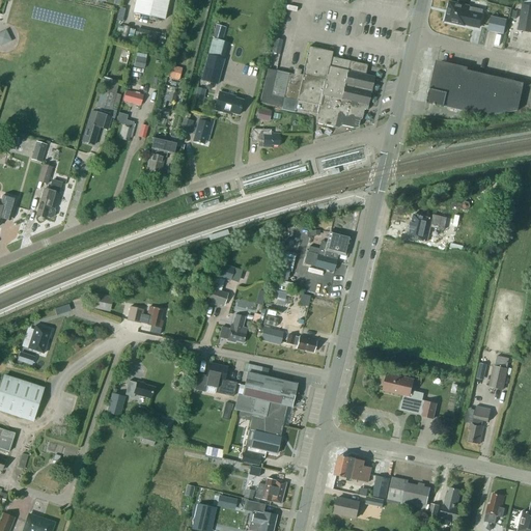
[(135,0),(133,12),(164,20),(168,0),(135,0)]
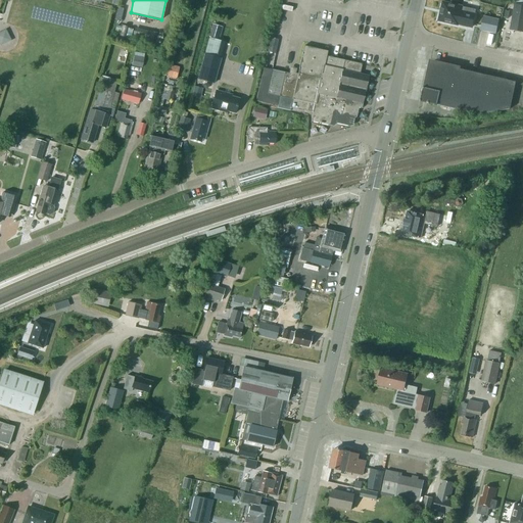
[(442,2),(438,19),(440,21),(458,26),(458,24),(472,28),(475,14),(463,11),(464,6),(442,2)]
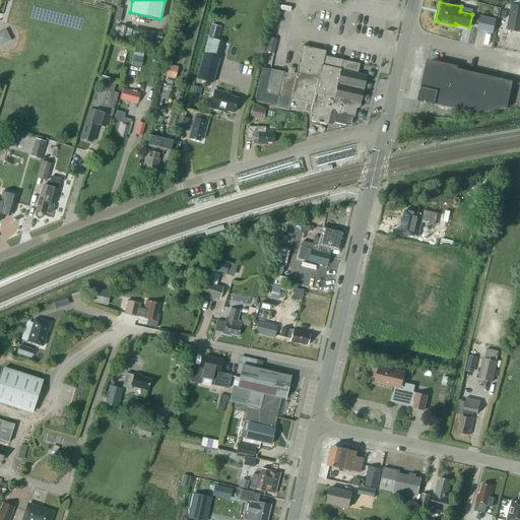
[(511,11),(508,29),(519,30),(519,6),(512,5),(511,11)]
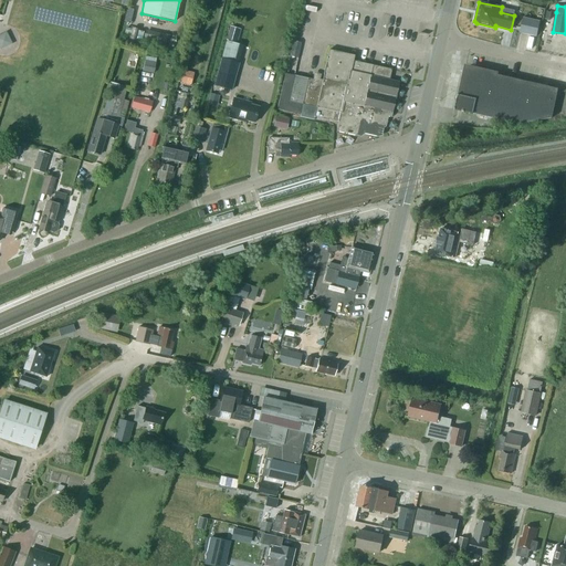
[(523,18),(520,32),(537,37),(541,22),(523,18)]
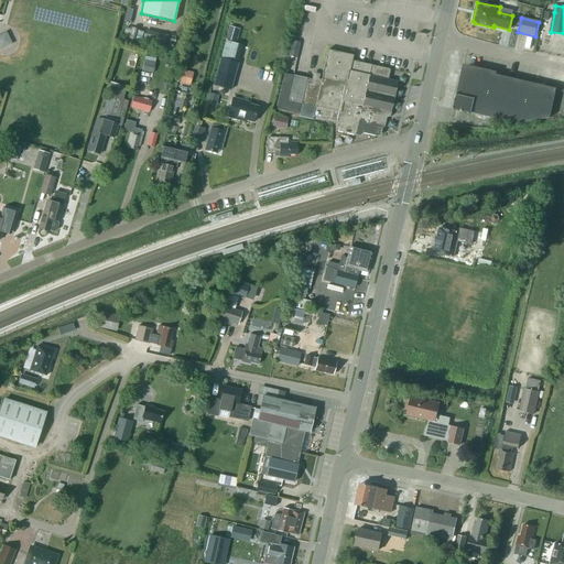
[(225,40),(236,43),(240,29),(229,26),(225,40)]
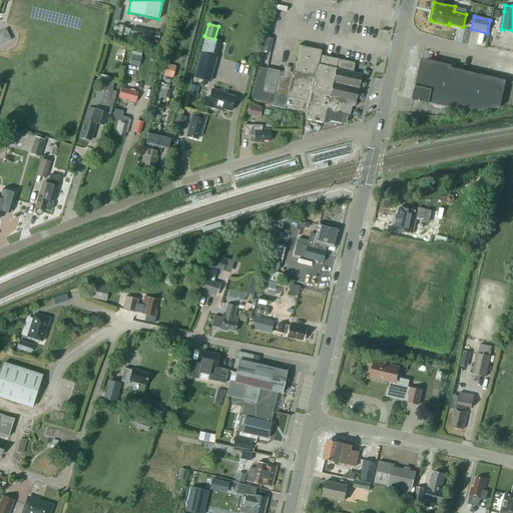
[(9,29),(0,32),(0,39),(2,44),(13,40),(9,29)]
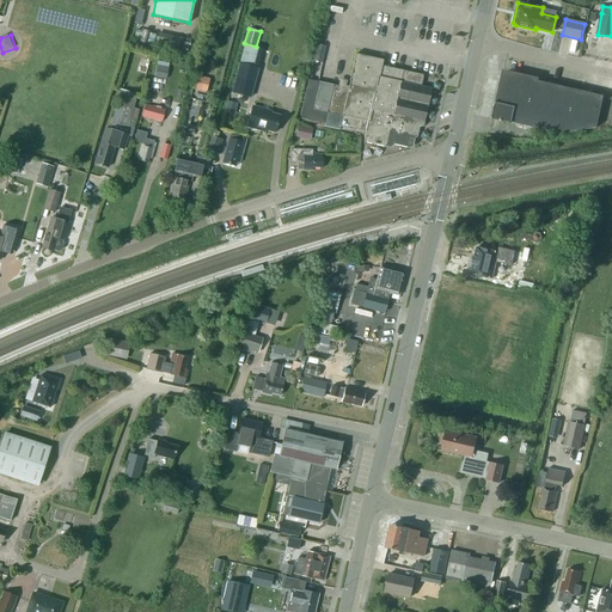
[(158,46),(182,53),(185,42),(161,35),(158,46)]
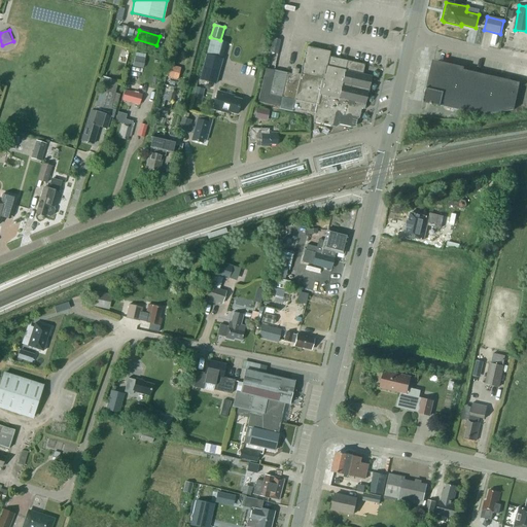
[(277,54),(280,40),(273,38),(269,53),(277,54)]
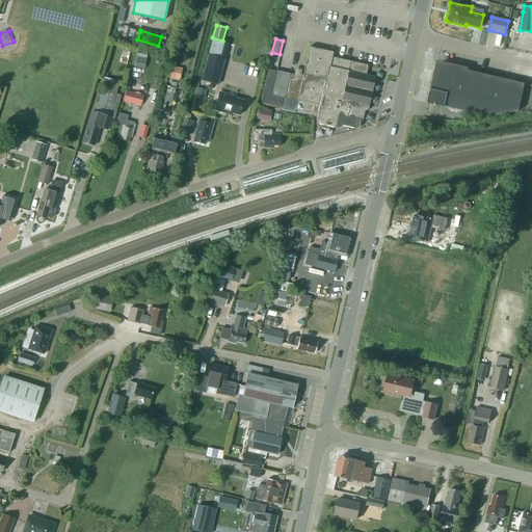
[(262,94),(260,103),(283,108),(282,110),(295,112),(295,110),(308,112),(308,111),(318,114),(316,123),(336,128),(337,128),(340,125),(342,126),(348,127),(353,128),(353,126),(358,125),(361,118),(363,109),(365,109),(367,110),(368,105),(374,77),(366,75),(364,75),(366,65),(368,65),(350,61),(331,57),(333,52),(309,47),(303,70),(304,70),(302,76),(300,75),(301,72),(301,71),(300,71),(300,72),(295,71),(295,70),(294,71),(294,75),(289,74),(276,71),(270,70),(267,69),(262,94)]
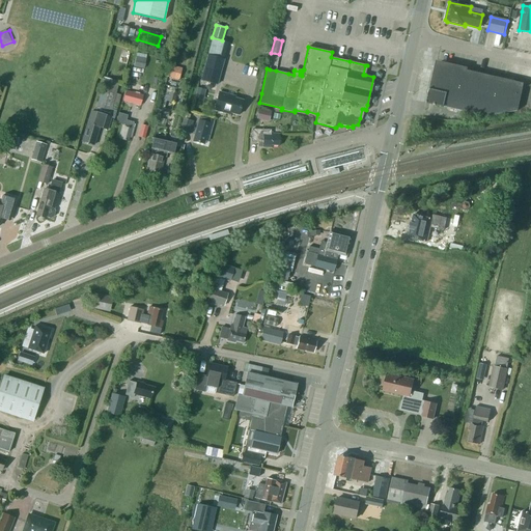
[(148,66),(148,53),(138,53),(137,65),(148,66)]
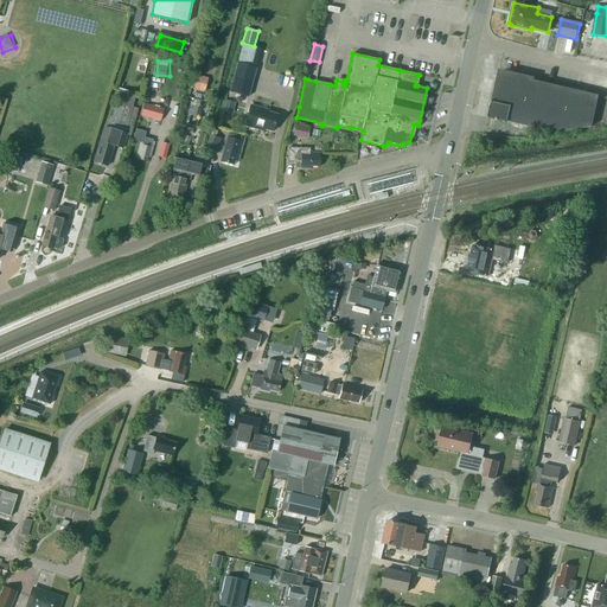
[(255,69),(237,64),(230,91),(248,96),(255,69)]
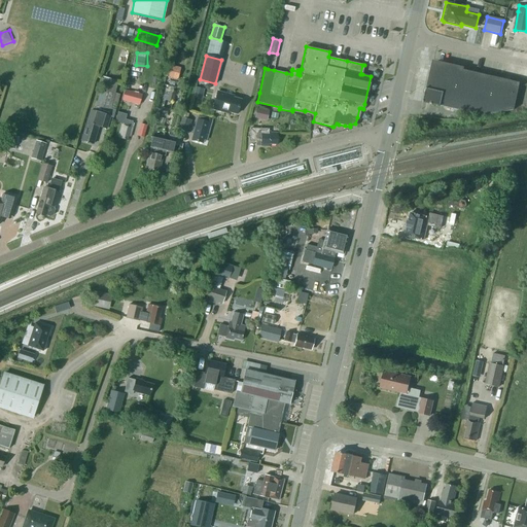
[(426,89),(423,102),(430,104),(432,105),(432,104),(441,106),(484,115),(514,110),(517,99),(520,82),(518,82),(517,84),(512,82),(513,80),(510,80),(464,70),(434,63),(428,89),(426,89)]
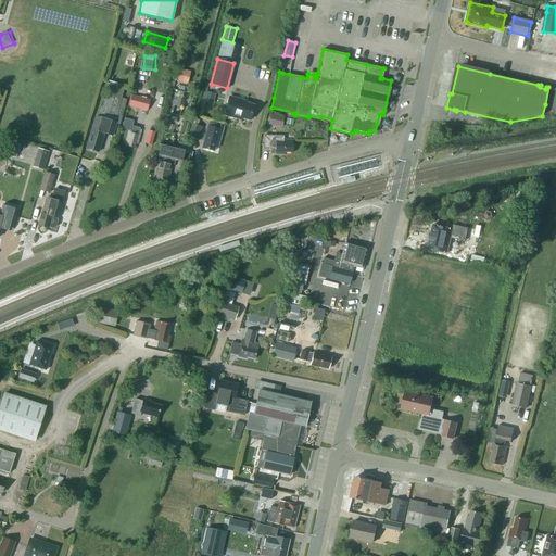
[(185,72),(175,70),(173,81),(182,85),(185,72)]
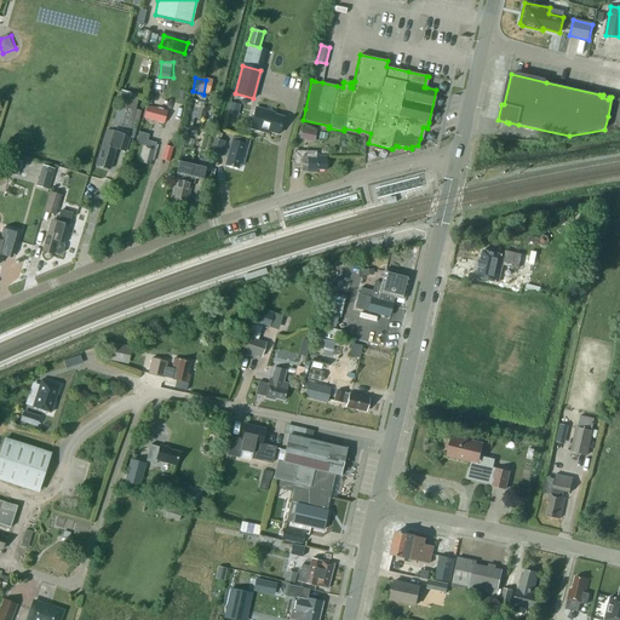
[(107,130),(96,165),(110,170),(116,148),(125,151),(128,137),(132,138),(141,110),(136,109),(139,96),(122,92),(112,131),(107,130)]
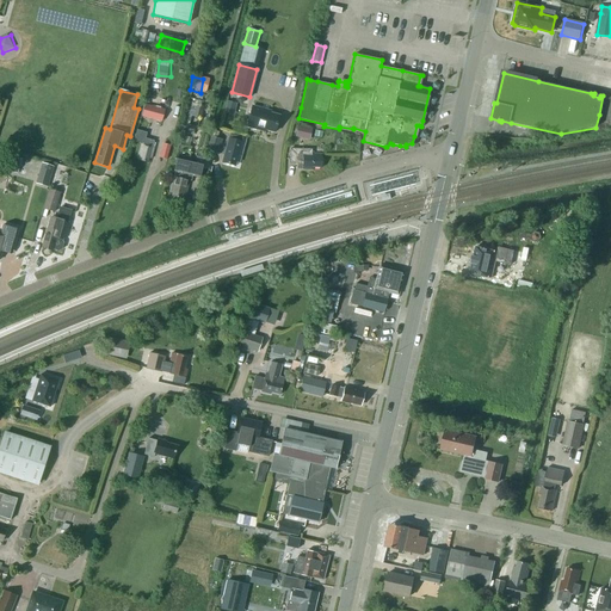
[(184,115),(176,143),(184,146),(187,133),(193,135),(195,127),(189,125),(191,116),(196,118),(199,106),(191,104),(187,116),(184,115)]
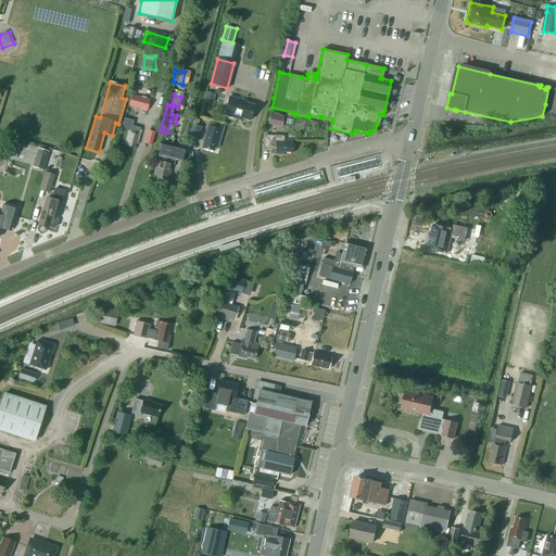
[(129,105),(147,111),(150,100),(131,96),(129,105)]
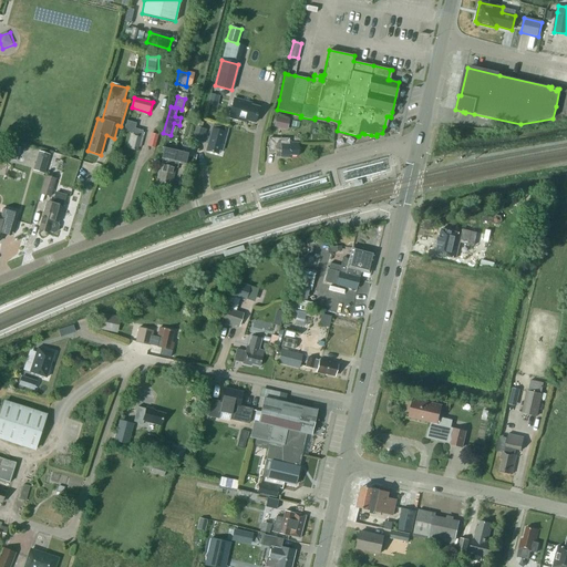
[(228,117),(240,121),(241,119),(255,123),(259,107),(250,104),(250,103),(234,99),(228,117)]
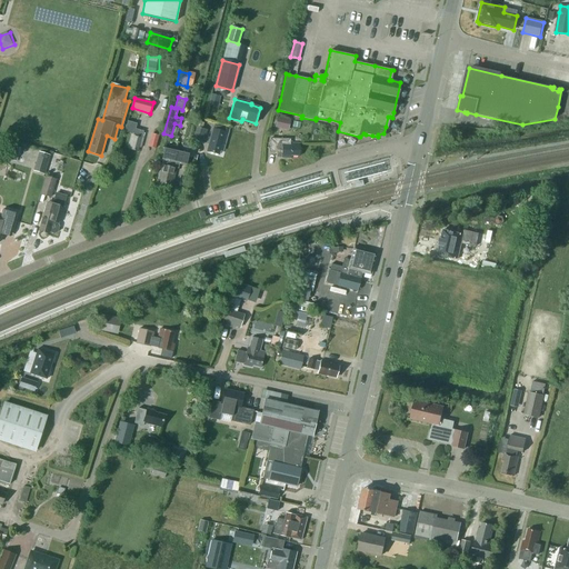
[(290,119),(277,117),(276,123),(289,126),(290,119)]
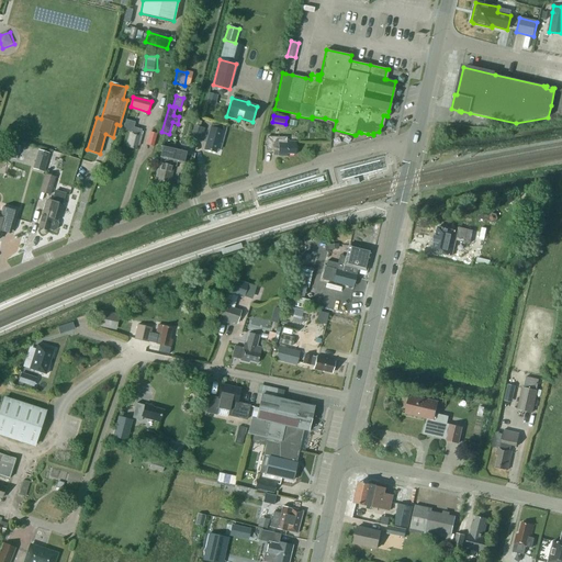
[(142,130),(134,127),(135,122),(126,120),(124,124),(123,131),(130,132),(126,147),(136,149),(136,146),(138,146),(142,135),(139,135),(142,130)]
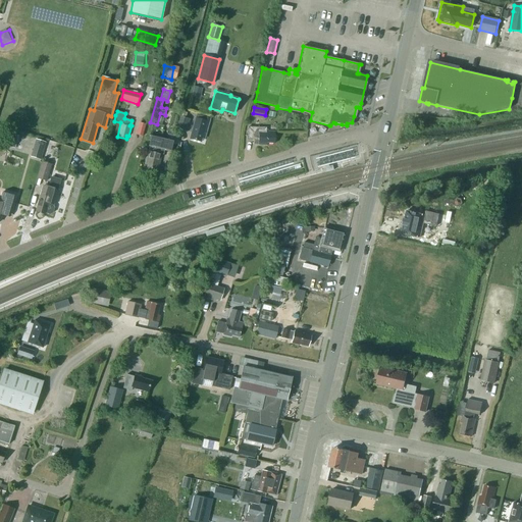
[(197,114),(190,139),(201,142),(202,138),(205,139),(210,117),(197,114)]
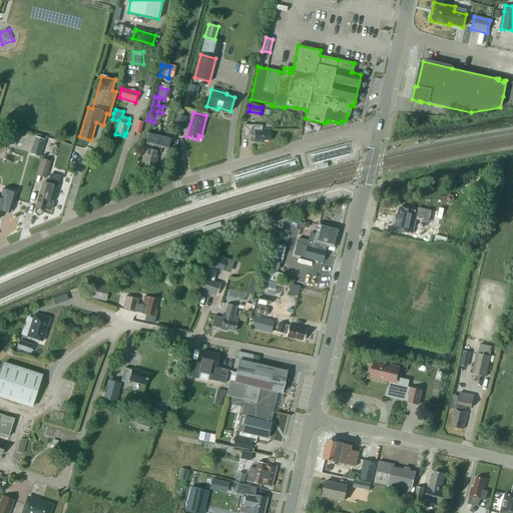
[(176,113),(173,125),(183,128),(186,116),(176,113)]
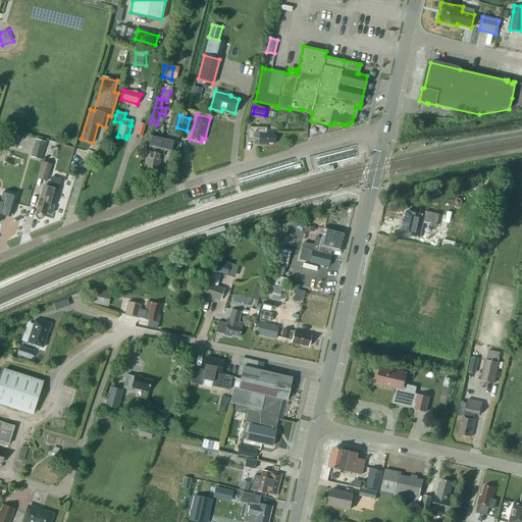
[(141,118),(140,122),(139,122),(135,134),(142,136),(146,119),(141,118)]
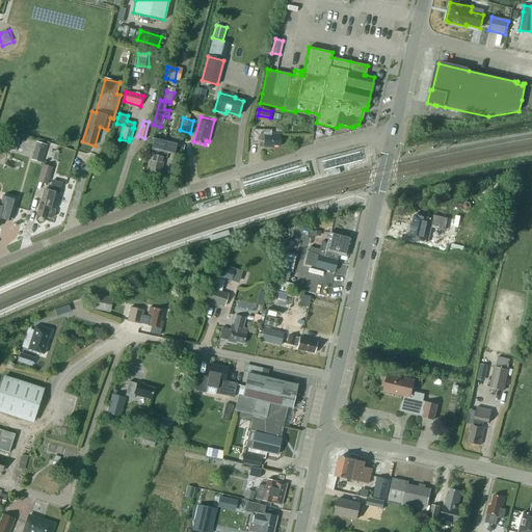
[(280,145),(280,134),(271,133),(271,130),(253,129),(253,141),(263,142),(263,148),(272,148),(272,145),(280,145)]
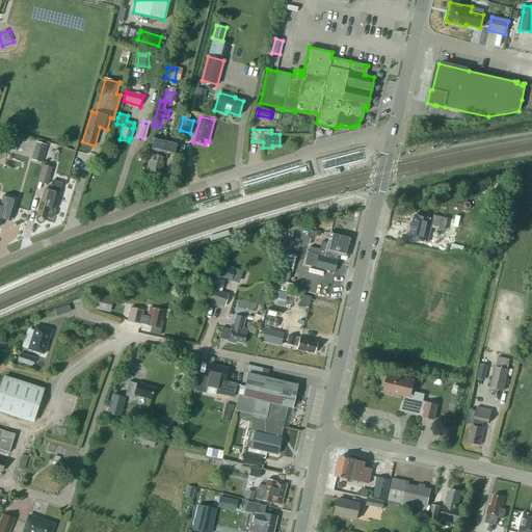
[(5,149),(15,151),(19,138),(5,135),(2,144),(6,145),(5,149)]
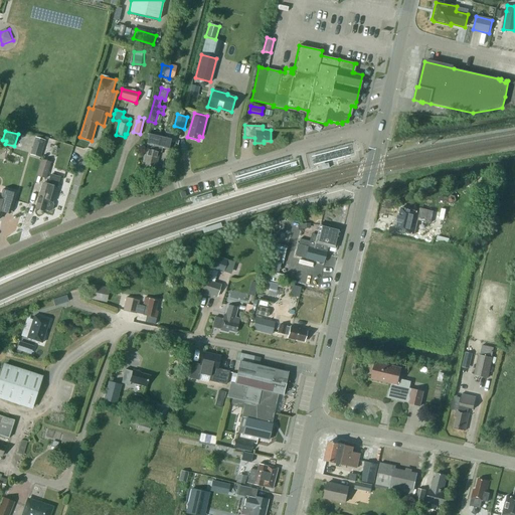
[(161,152),(162,147),(168,149),(170,138),(150,134),(147,145),(148,145),(147,149),(146,149),(143,162),(145,163),(144,167),(153,169),(154,165),(156,165),(159,152),(161,152)]
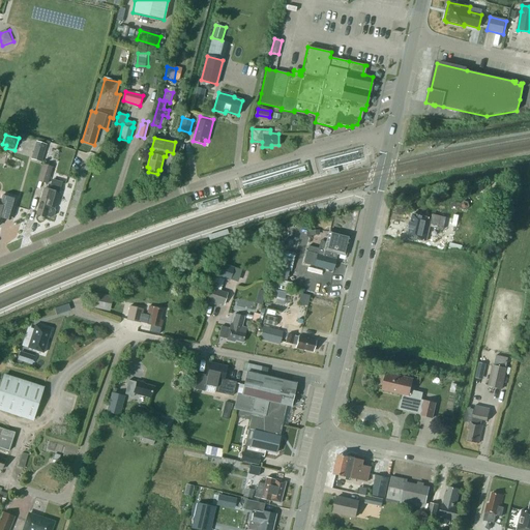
[(31,159),(40,163),(47,144),(36,141),(31,159)]
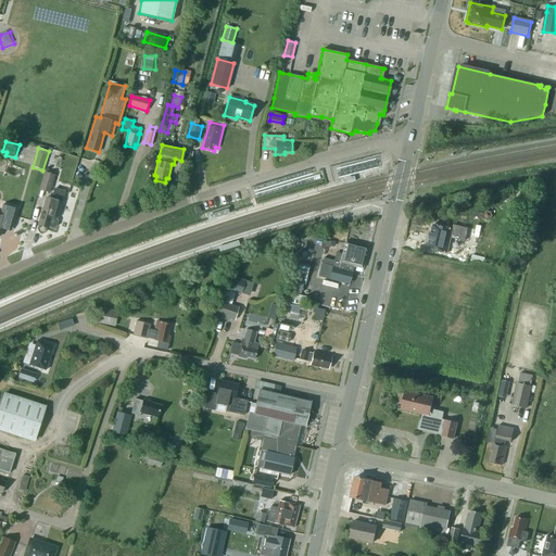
[(335,179),(382,167),(379,154),(331,165),(335,179)]
